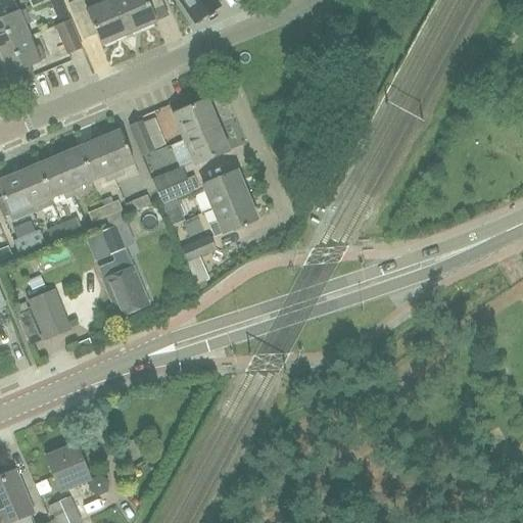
[(26,0),(30,9),(52,0),(26,0)]
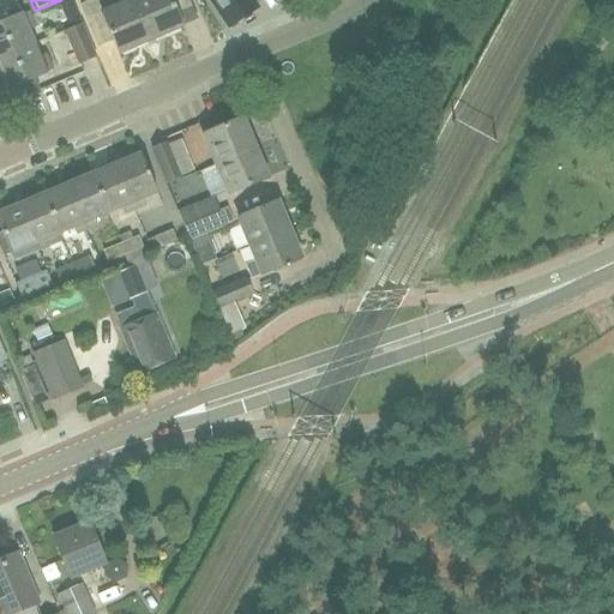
[(150,41),(132,0),(128,0),(103,11),(98,0),(86,0),(79,4),(97,47),(113,41),(118,54),(150,41)]
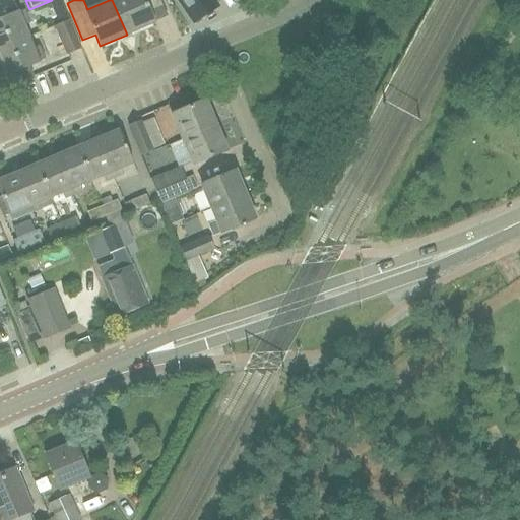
[(112,0),(127,35),(154,23),(149,9),(163,4),(160,0),(112,0)]
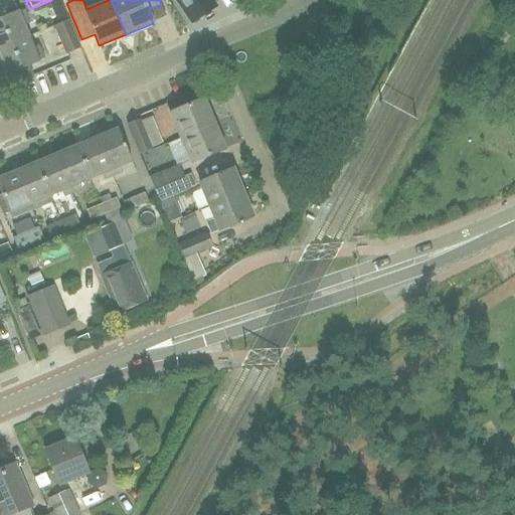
[(175,0),(191,22),(217,5),(213,0),(175,0)]
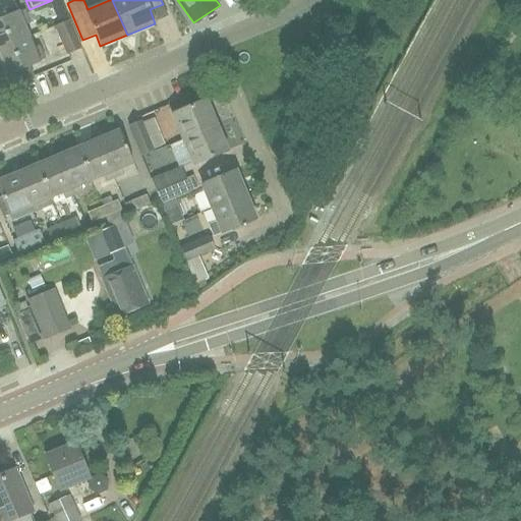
[(0,10),(0,48),(29,37),(23,25),(31,23),(25,9),(18,12),(15,4),(0,10)]
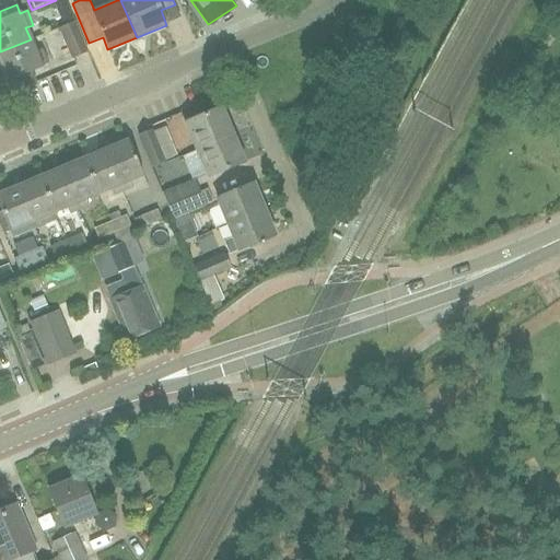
[(88,51),(74,21),(59,27),(71,58),(88,51)]
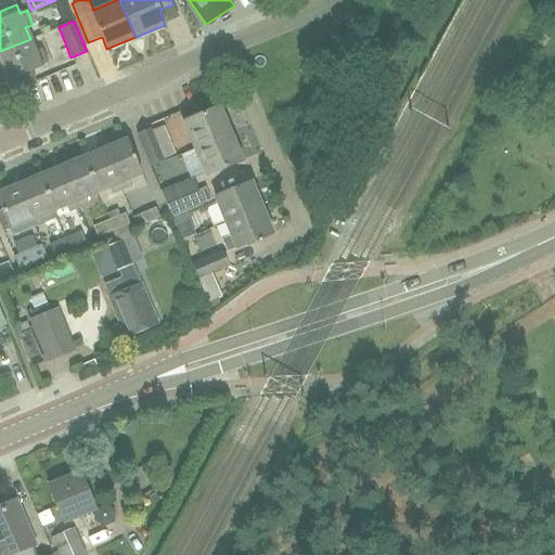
[(35,50),(30,39),(0,51),(0,68),(4,80),(49,62),(42,47),(35,50)]
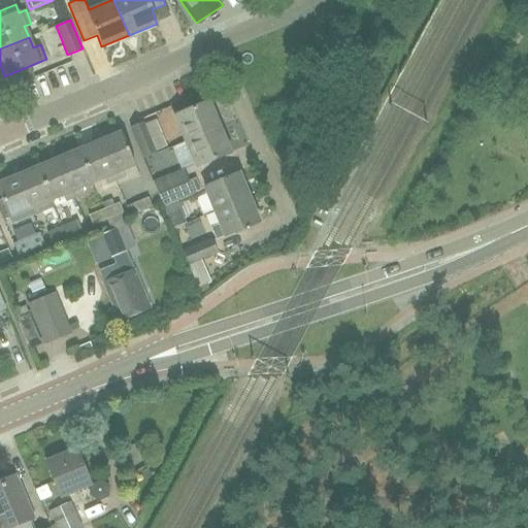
[(185,141),(220,127),(208,101),(174,116),(185,141)]
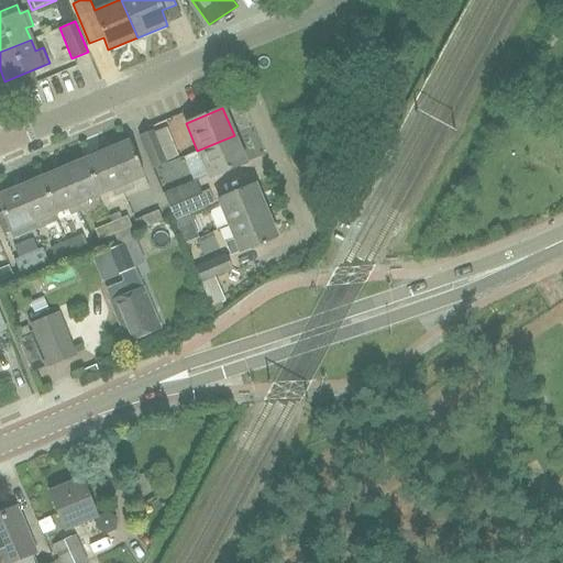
[(140,135),(153,167),(166,162),(153,130),(140,135)]
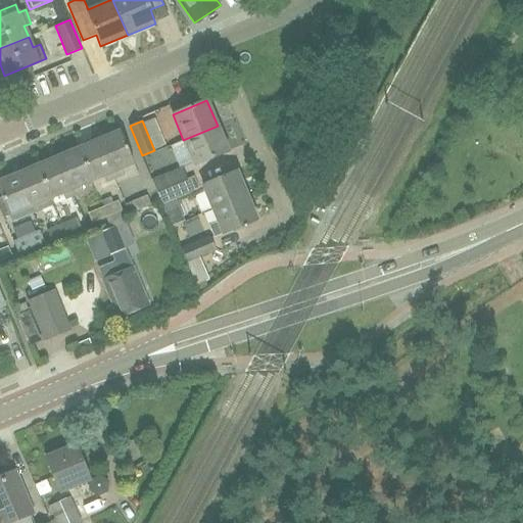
[(228,150),(218,126),(183,140),(193,164),(228,150)]
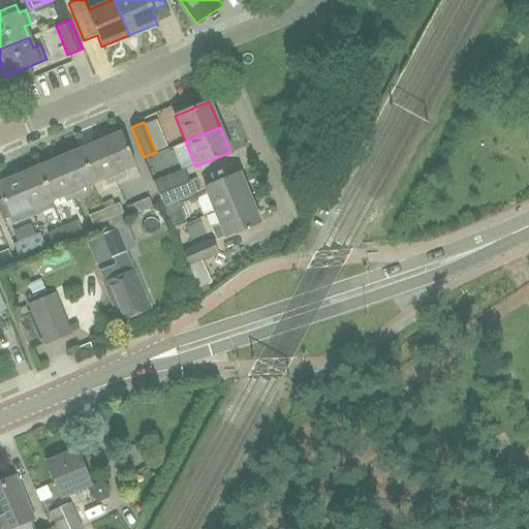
[(138,176),(134,165),(135,164),(121,131),(100,141),(117,181),(126,178),(127,181),(138,176)]
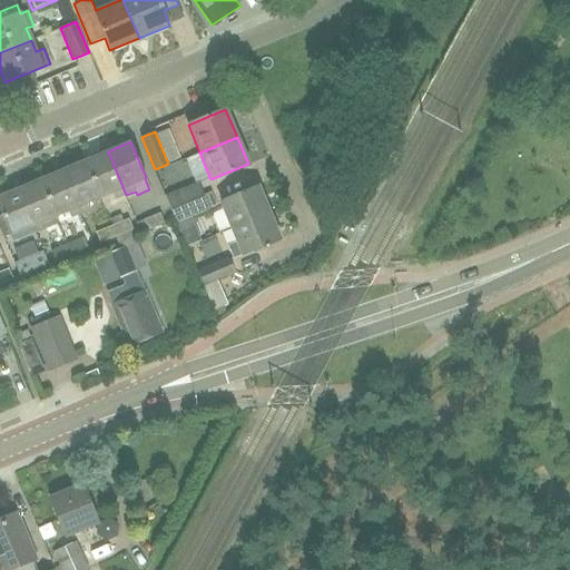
[(108,151),(86,160),(100,197),(112,192),(116,199),(126,195),(108,151)]
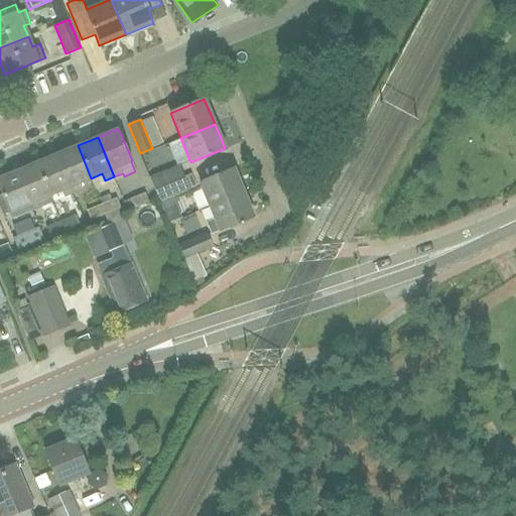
[(91,178),(78,145),(57,153),(74,195),(83,190),(79,182),(91,178)]
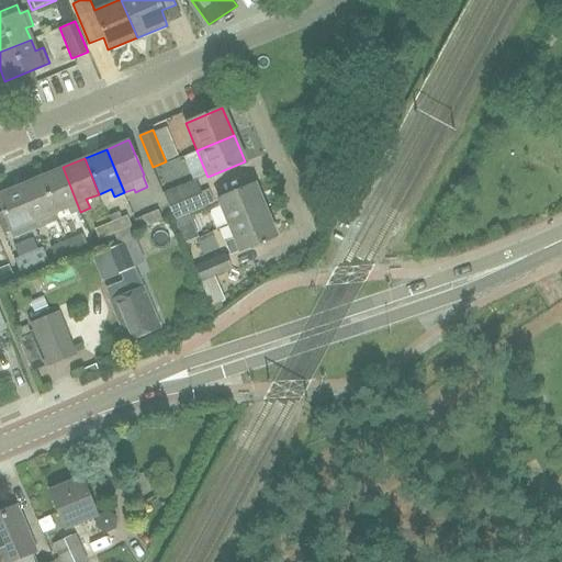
[(63,167),(40,177),(55,212),(67,208),(70,215),(80,212),(63,167)]
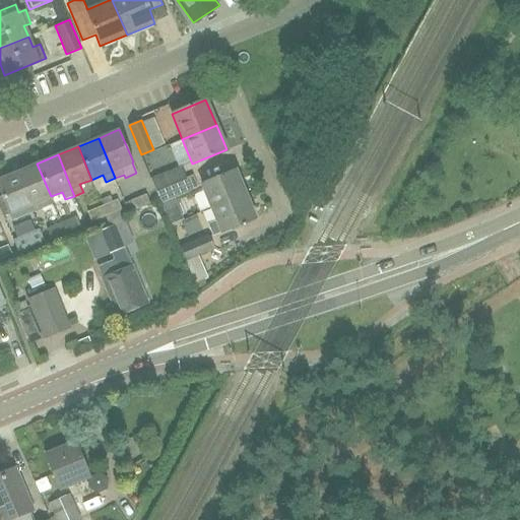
[(51,196),(37,164),(16,172),(34,211),(54,203),(51,196)]
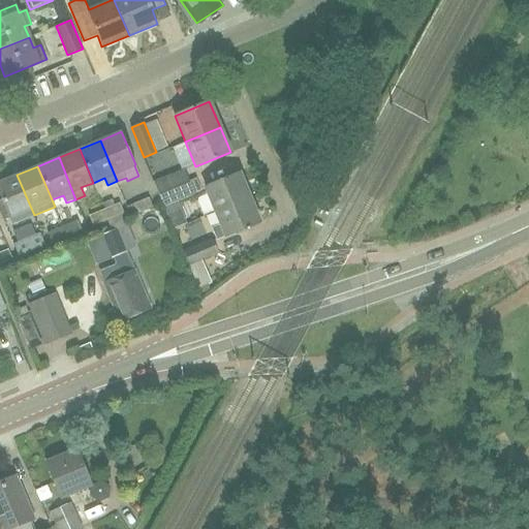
[(158,193),(189,181),(184,168),(153,181),(158,193)]
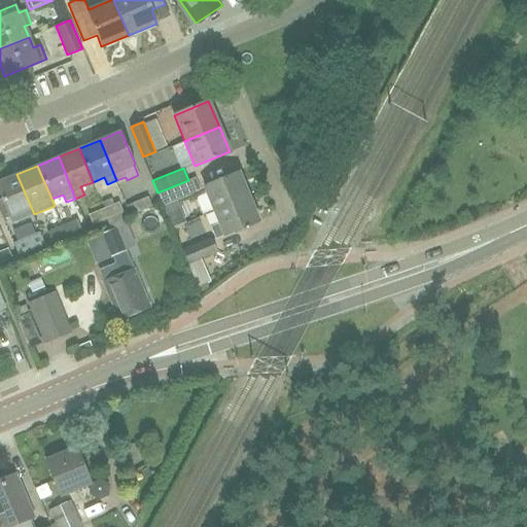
[(214,211),(248,197),(238,172),(204,185),(214,211)]
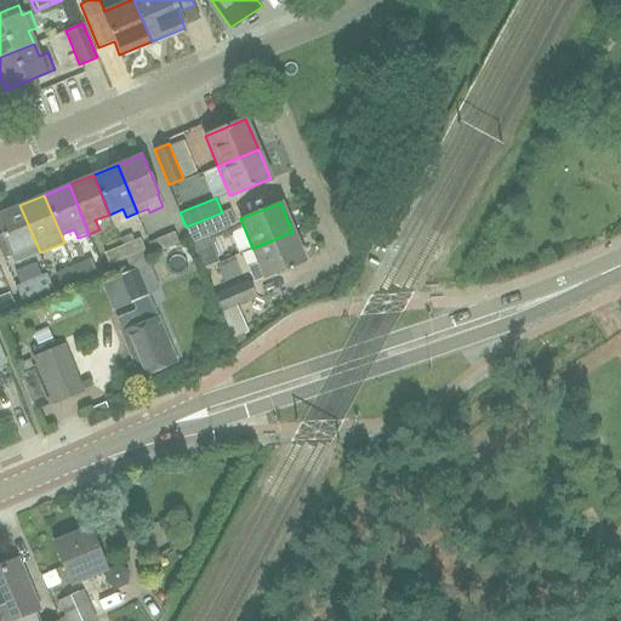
[(40,252),(20,205),(0,214),(0,229),(3,234),(0,234),(0,251),(3,258),(11,256),(26,250),(29,257),(40,252)]
